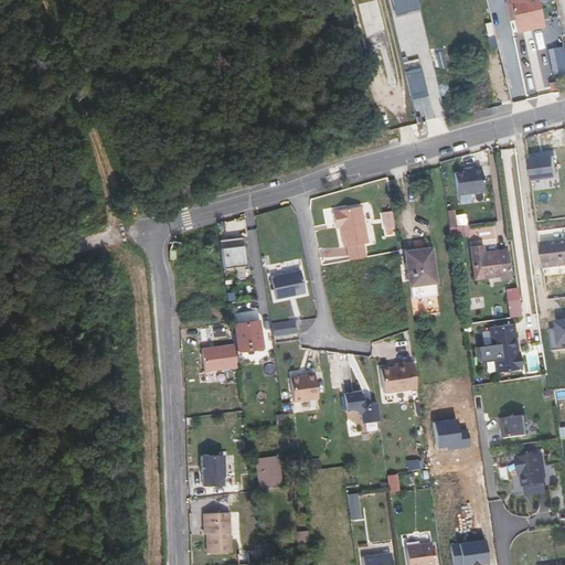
[(537,0),(507,0),(513,34),(544,28),(537,0)]
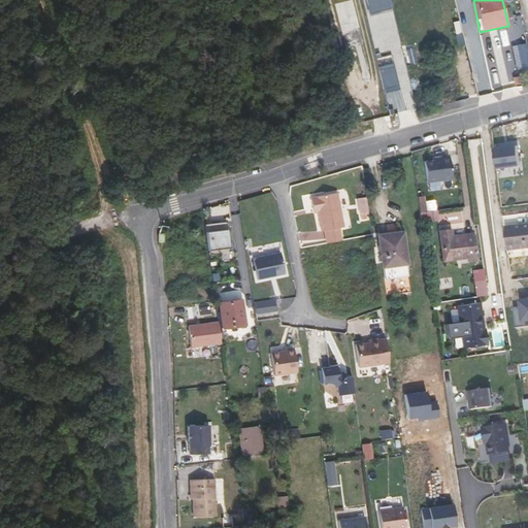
[(389,1),(371,4),(372,11),(390,8),(389,1)]
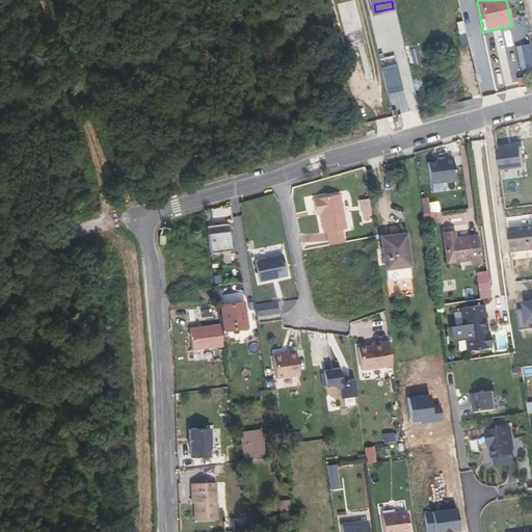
[(383,63),(384,67),(389,85),(394,84),(390,65),(389,62),(383,63)]
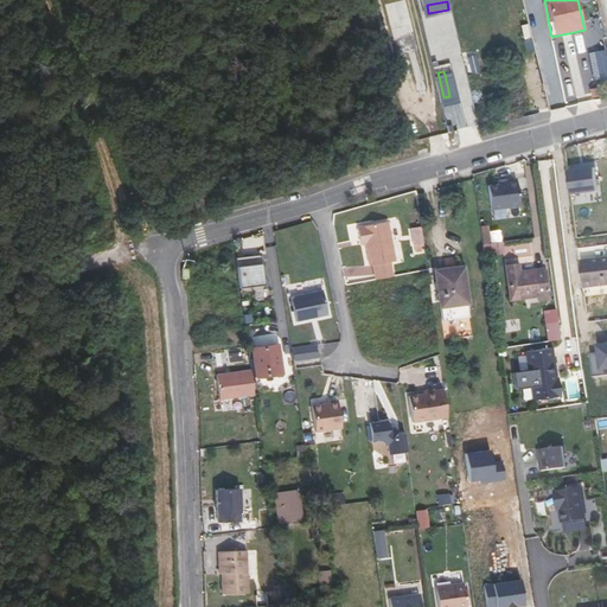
[(595,168),(569,172),(573,196),(599,192),(595,168)]
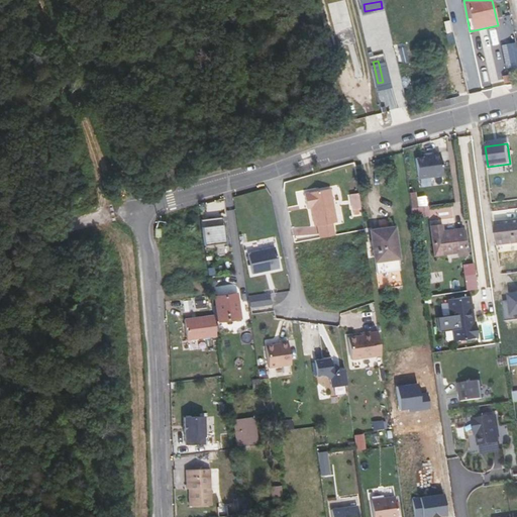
[(434,159),(418,161),(421,182),(445,178),(442,154),(433,157),(434,159)]
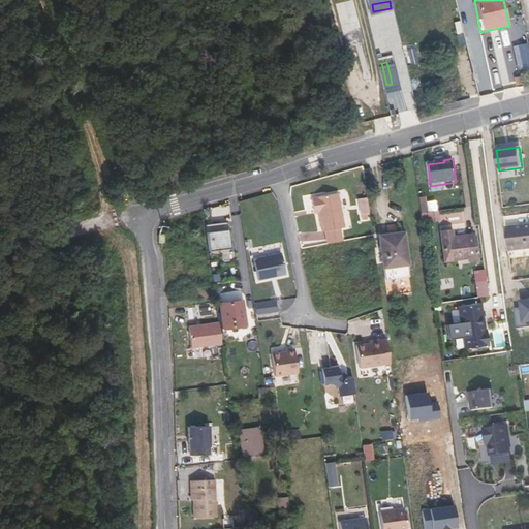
[(338,195),(312,200),(314,211),(318,210),(318,215),(322,234),(324,234),(327,242),(342,239),(340,230),(344,229),(338,195)]
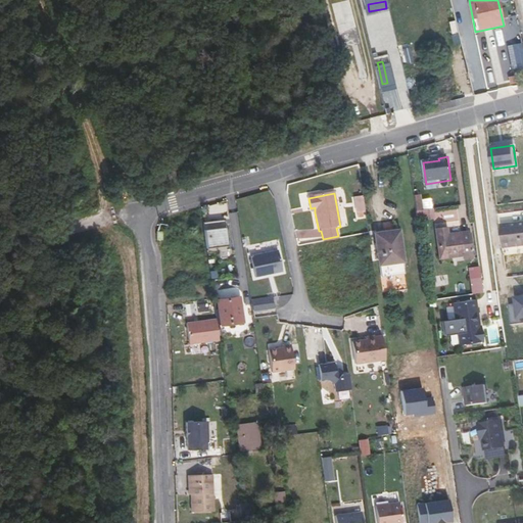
[(364,198),(355,199),(358,214),(366,212),(364,198)]
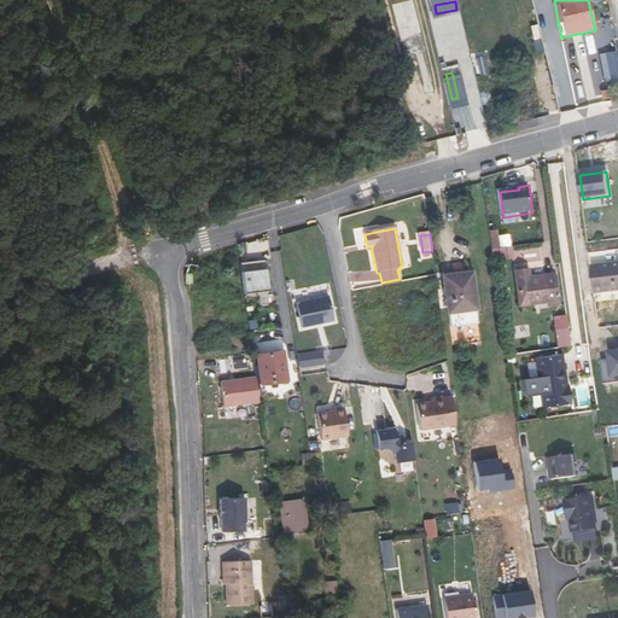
[(528,264),(526,255),(513,257),(518,292),(534,289),(530,264),(528,264)]
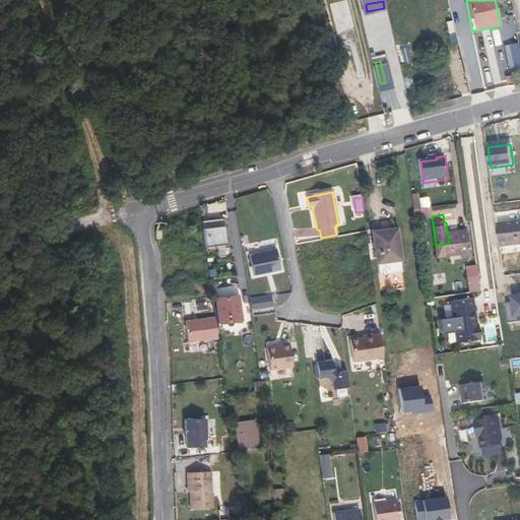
[(447,221),(446,222),(449,243),(459,242),(460,246),(468,244),(468,241),(465,220),(465,219),(460,219),(447,221)]
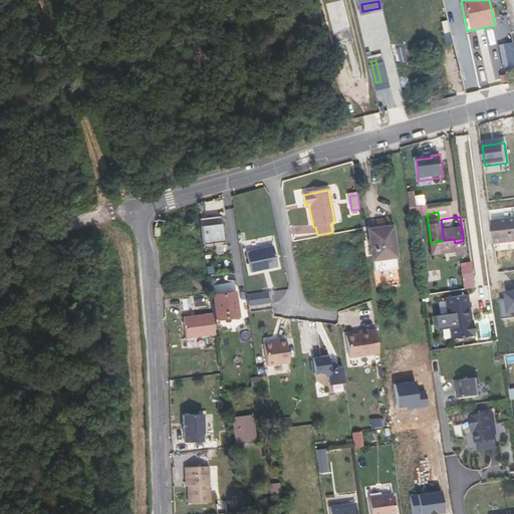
[(513,240),(513,220),(513,218),(493,221),(496,243),(513,240)]
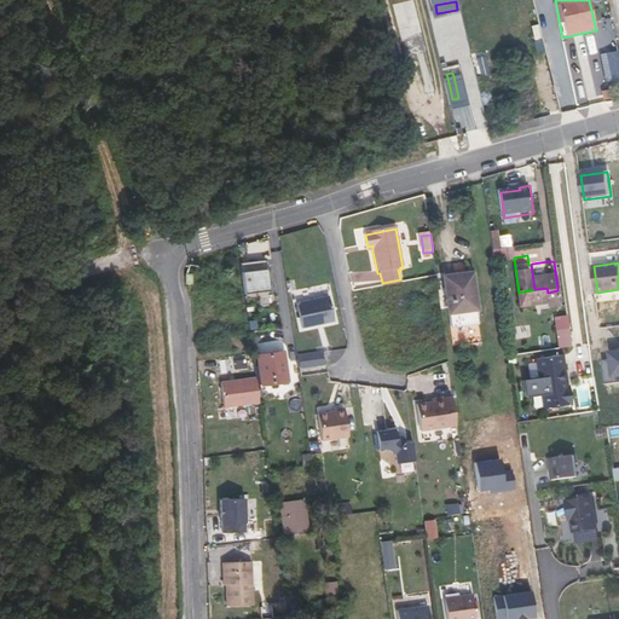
[(480,320),(473,273),(444,277),(450,325),(480,320)]
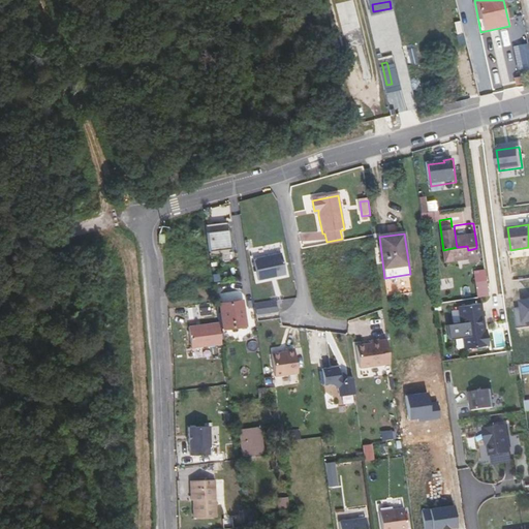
[(487,283),(483,253),(472,255),(477,284),(487,283)]
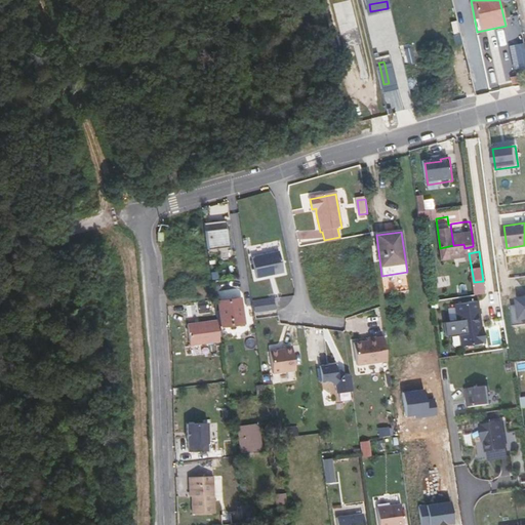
[(279,253),(251,259),(256,281),(283,275),(279,253)]
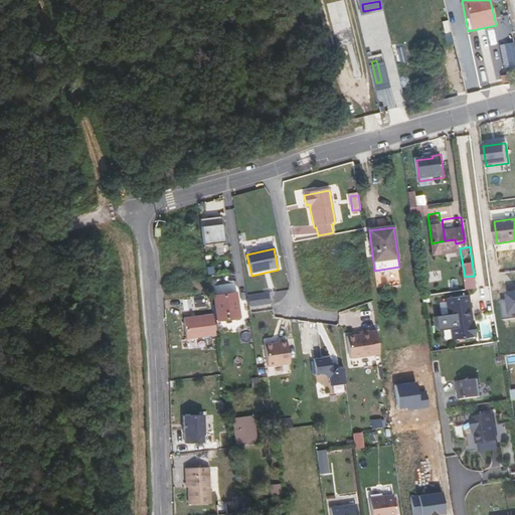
[(514,291),(508,292),(509,299),(501,300),(504,319),(514,318),(514,291)]
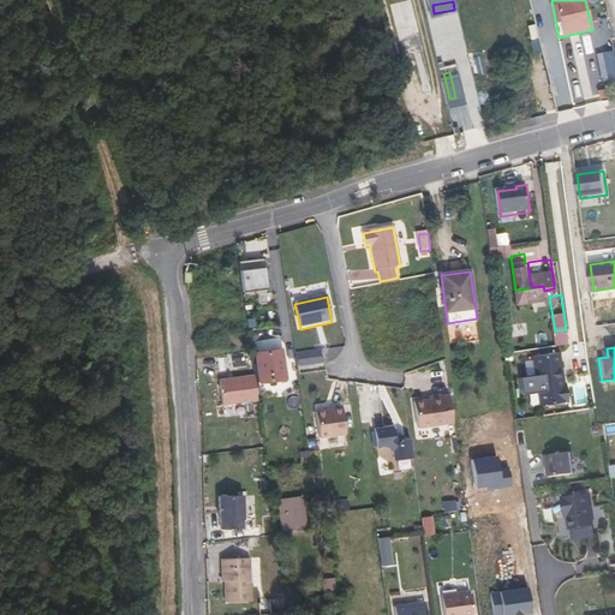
[(285,363),(282,350),(258,353),(260,362),(256,362),(260,383),(286,378),(286,377),(293,376),(291,362),(285,363)]
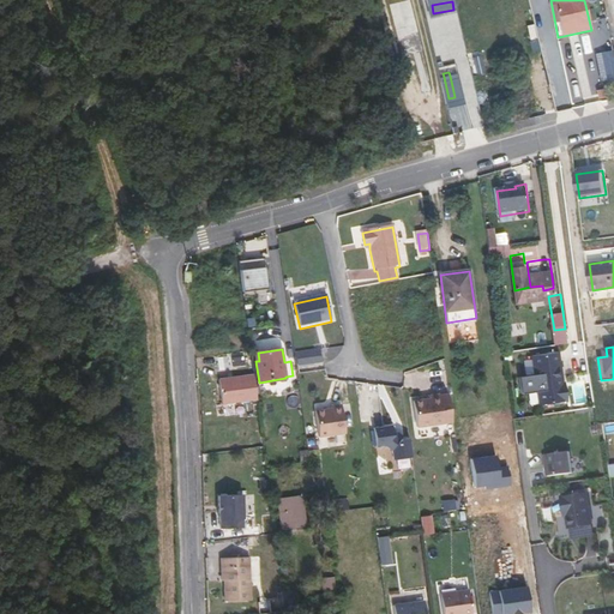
[(561,353),(534,356),(535,377),(521,378),(522,395),(539,395),(540,405),(567,401),(561,353)]
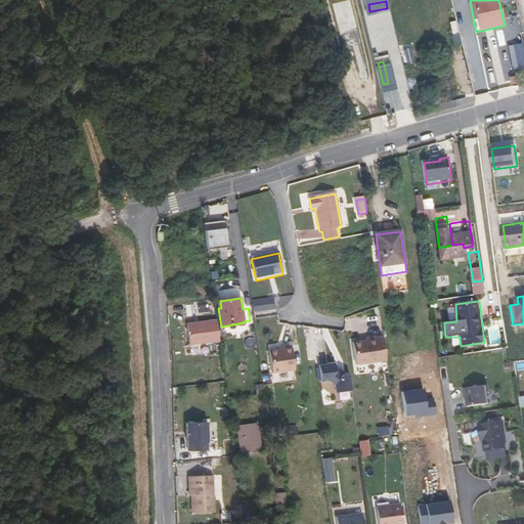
[(216,320),(187,324),(190,345),(219,341),(216,320)]
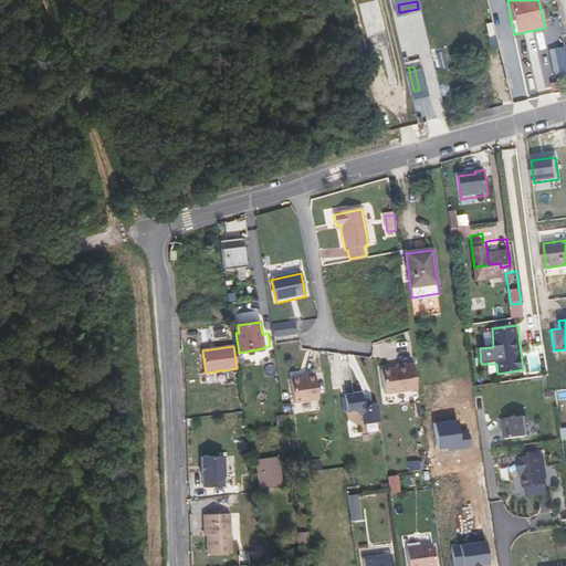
[(397,370),(381,373),(385,396),(419,391),(416,366),(406,368),(406,366),(397,367),(397,370)]
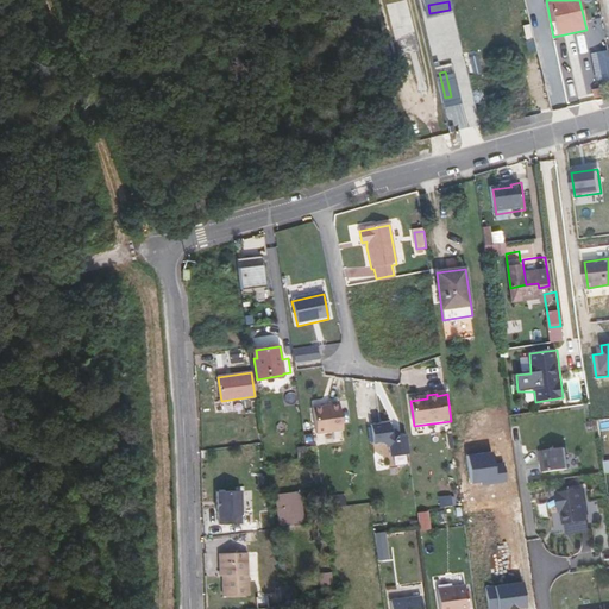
[(328,405),(312,407),(315,432),(341,428),(338,400),(328,401),(328,405)]
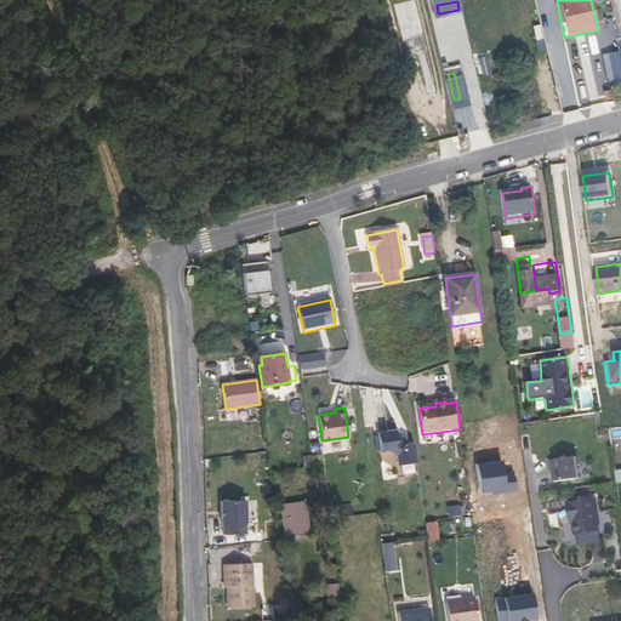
[(404,446),(398,442),(397,433),(377,436),(381,454),(391,453),(397,459),(398,467),(416,465),(414,445),(404,446)]
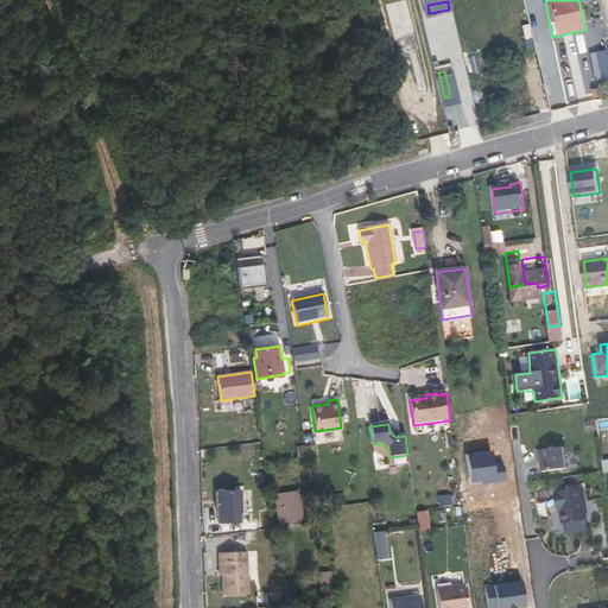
[(314,470),(320,469),(316,445),(304,447),(305,457),(306,460),(311,458),(314,470)]
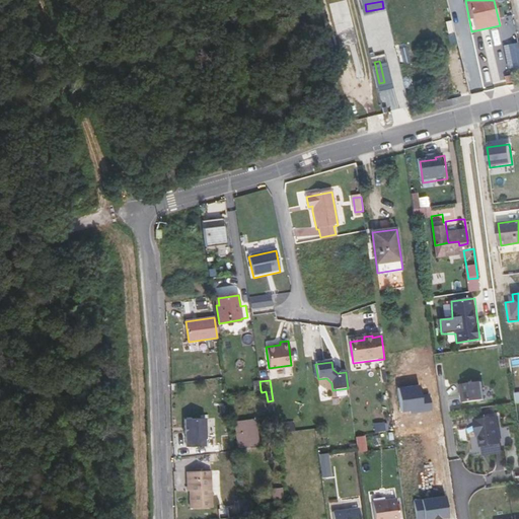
[(485,399),(483,382),(459,385),(460,393),(463,393),(464,402),(485,399)]
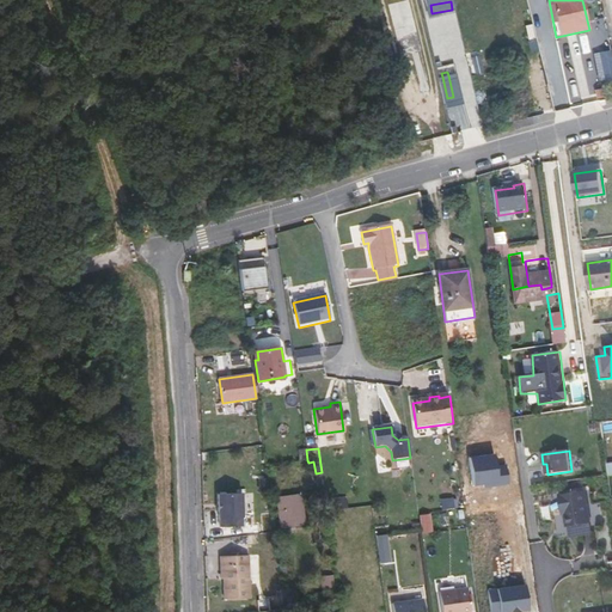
[(592,524),(586,491),(561,495),(562,506),(564,506),(568,527),(592,524)]
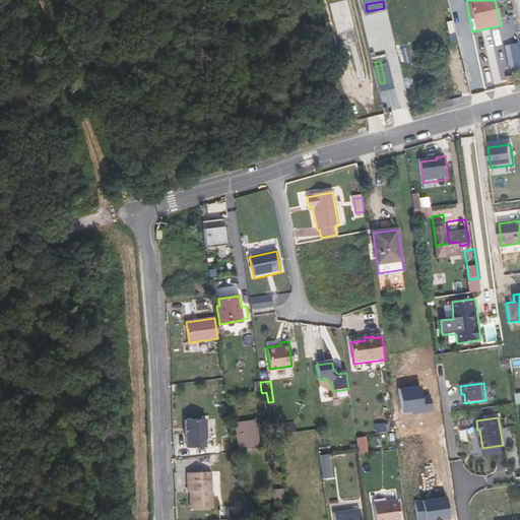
[(206,420),(186,421),(186,441),(188,441),(188,449),(207,448),(206,420)]
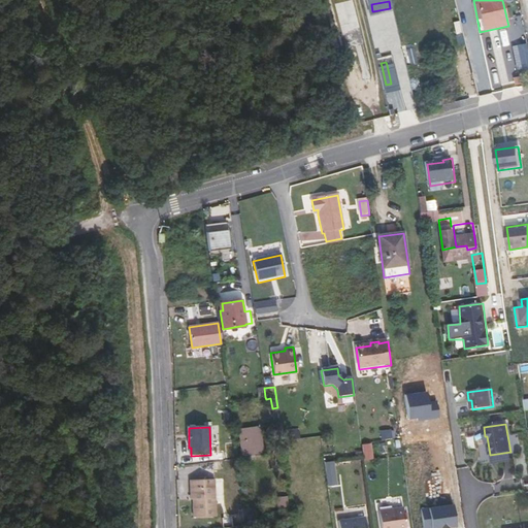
[(263,450),(260,427),(238,430),(241,453),(263,450)]
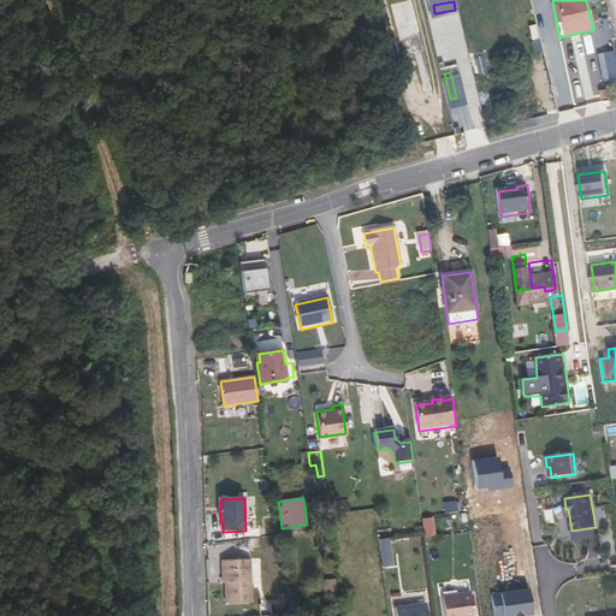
[(338,513),(349,510),(347,498),(336,499),(338,513)]
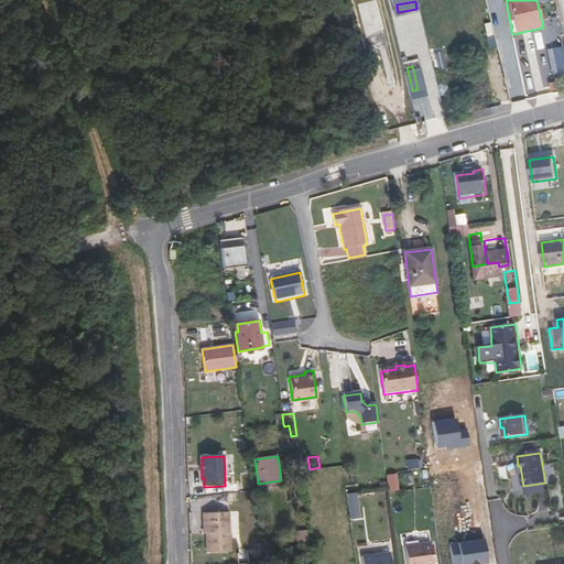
[(357,495),(347,496),(351,521),(360,520),(357,495)]
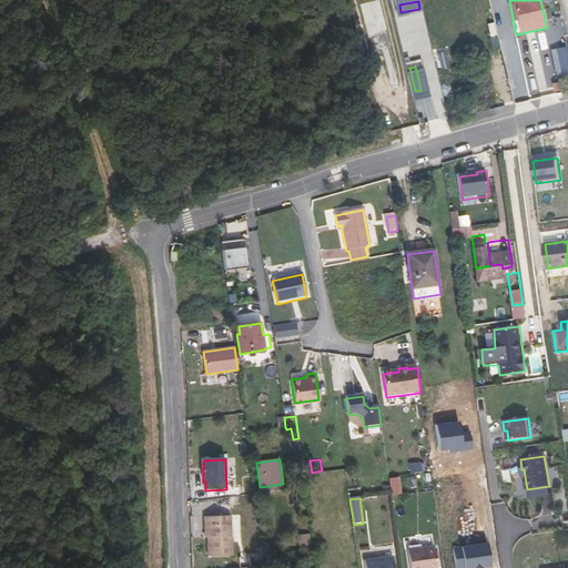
[(231,517),(205,518),(206,535),(209,534),(209,557),(233,557),(231,517)]
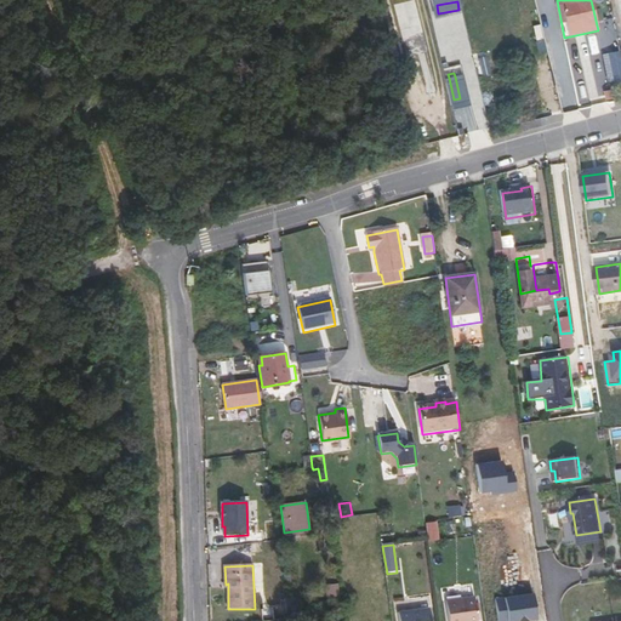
[(529,620),(539,619),(535,593),(497,599),(500,620),(529,620)]
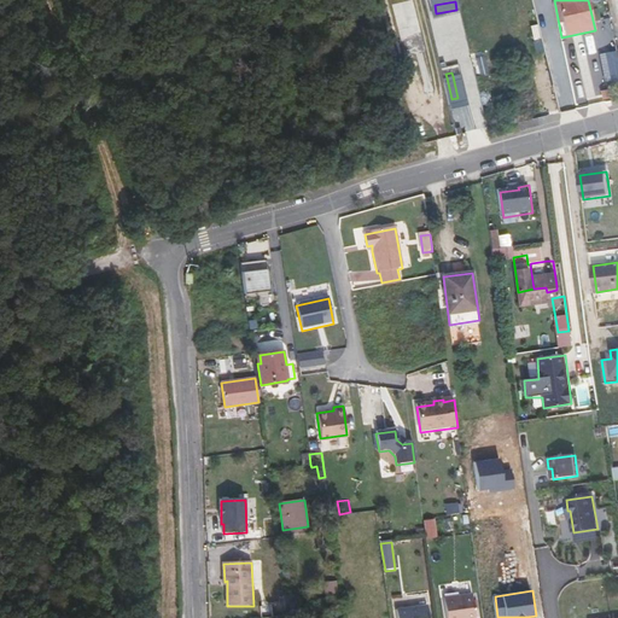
[(478,617),(474,596),(447,600),(449,617),(478,617)]
